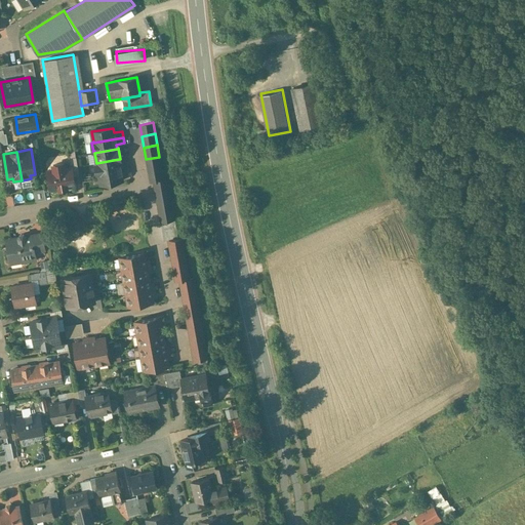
[(76,157),(69,158),(71,167),(72,167),(72,168),(73,175),(79,174),(76,157)]
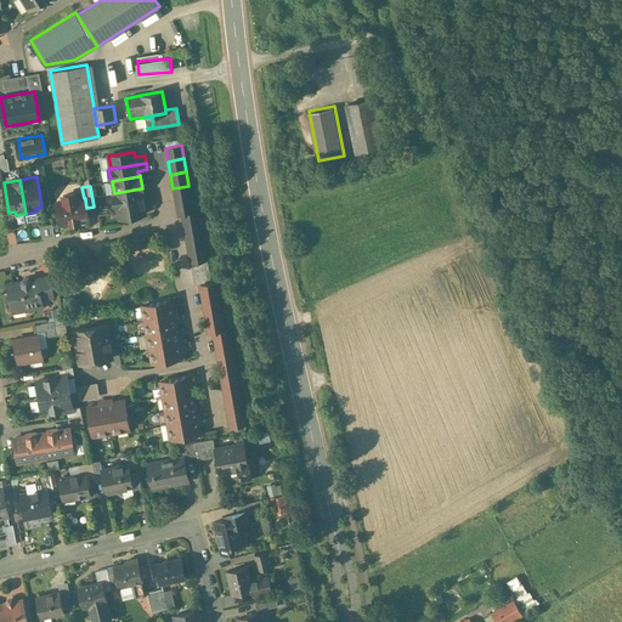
[(188,186),(173,188),(175,202),(191,198),(188,186)]
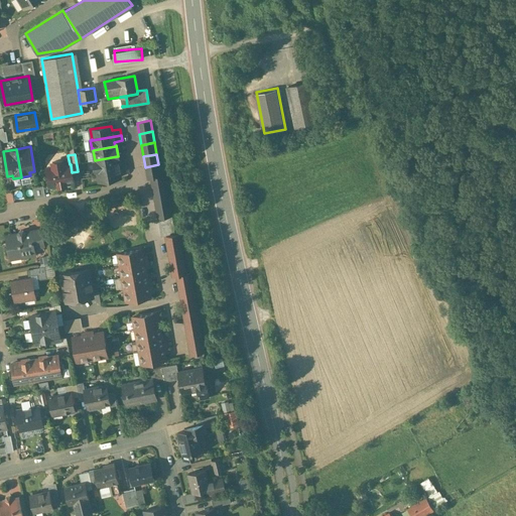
[(117,156),(95,160),(95,161),(94,161),(96,170),(97,170),(127,165),(126,159),(118,160),(117,156)]
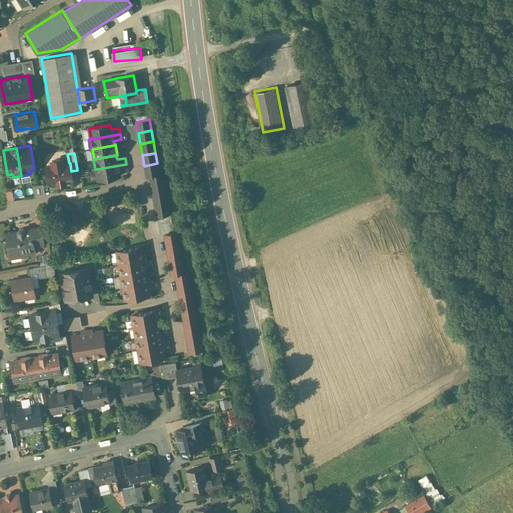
[(62,159),(52,161),(53,166),(47,167),(46,167),(46,168),(49,183),(49,184),(49,185),(50,184),(57,183),(57,185),(65,183),(65,182),(72,180),(72,181),(73,180),(73,179),(71,171),(70,164),(70,163),(69,163),(63,164),(62,159)]
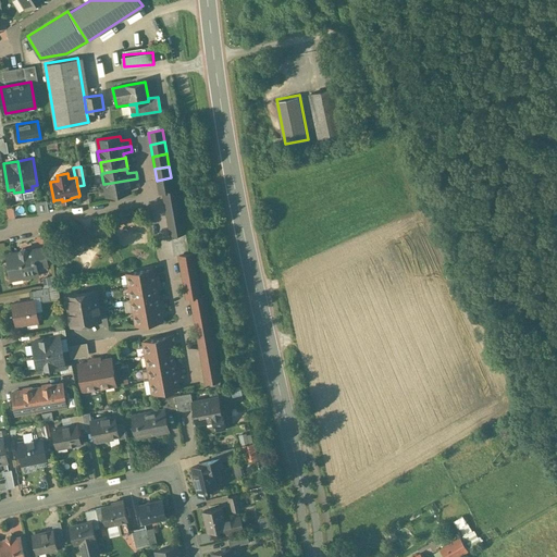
[(171,177),(157,181),(159,193),(173,190),(171,178),(171,177)]
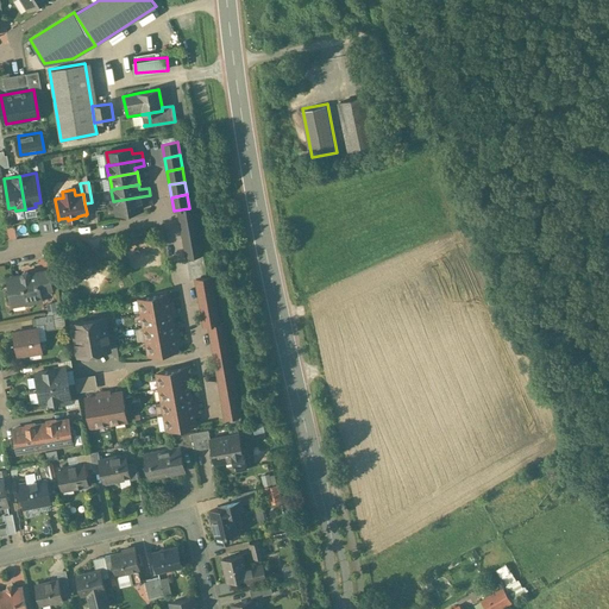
[(150,195),(114,201),(117,213),(142,208),(142,203),(151,201),(150,195)]
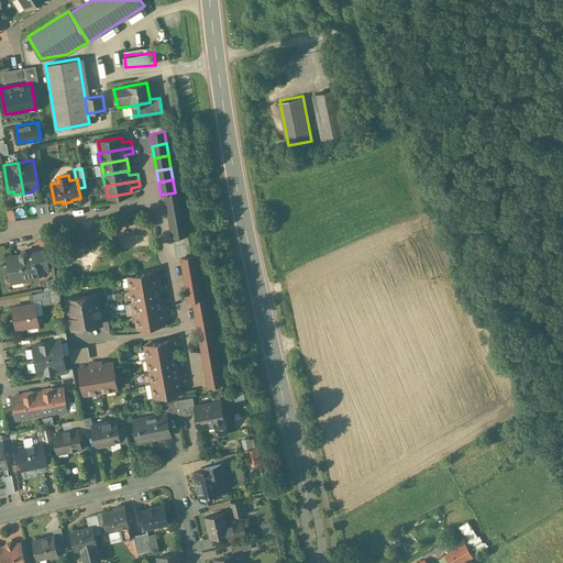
[(47,202),(36,205),(39,214),(50,213),(47,202)]
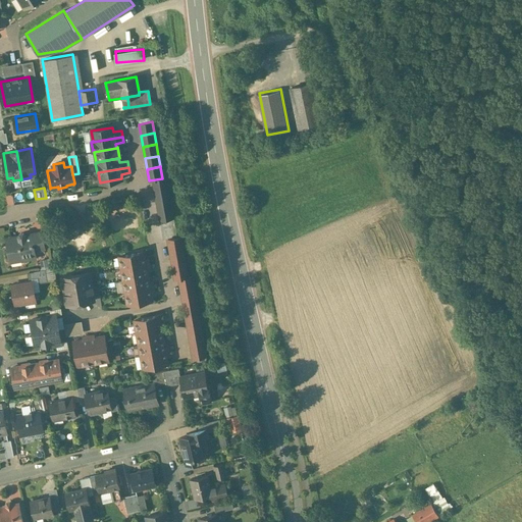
[(5,195),(8,205),(15,203),(13,194),(5,195)]
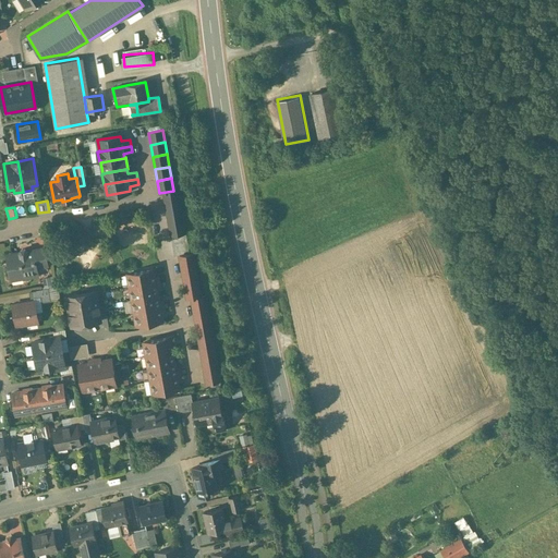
[(33,250),(27,251),(25,249),(21,250),(20,252),(10,254),(14,275),(21,274),(23,275),(27,275),(28,273),(37,271),(36,267),(47,265),(44,247),(33,250)]
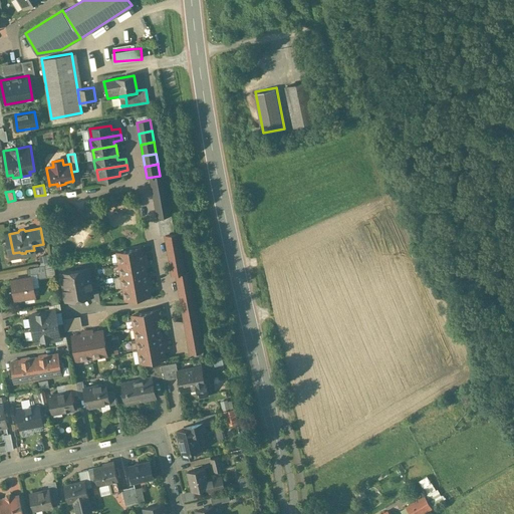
[(179,234),(166,236),(169,255),(182,253),(179,234)]
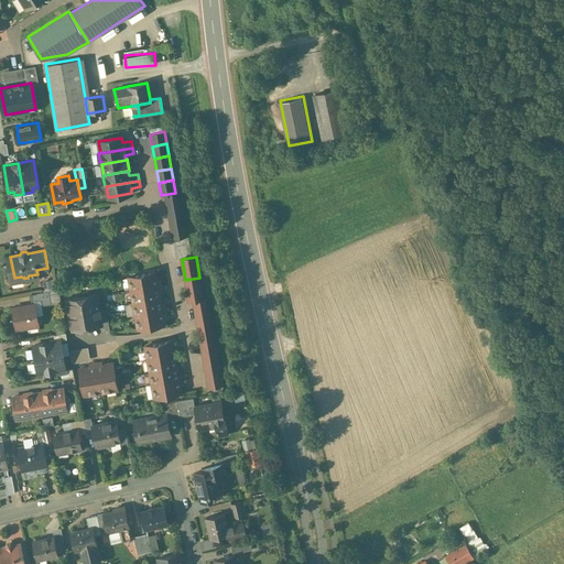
[(155,272),(129,277),(131,290),(161,284),(160,279),(156,280),(155,272)]
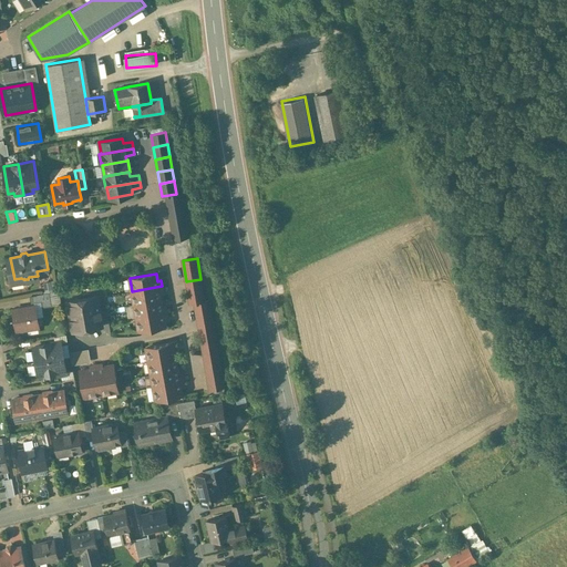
[(200,279),(186,281),(189,303),(194,302),(204,301),(200,279)]
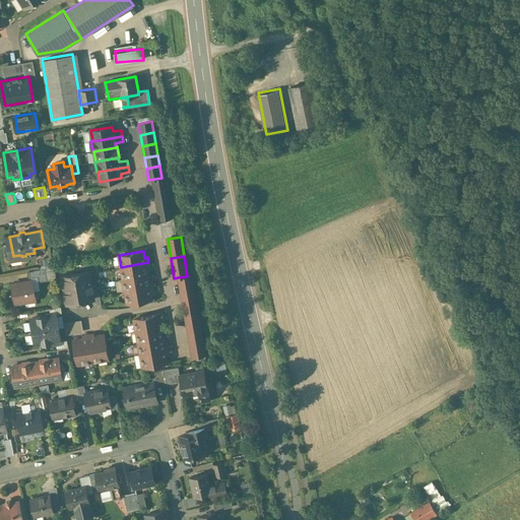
[(148,262),(121,267),(123,279),(147,274),(146,268),(149,267),(148,262)]
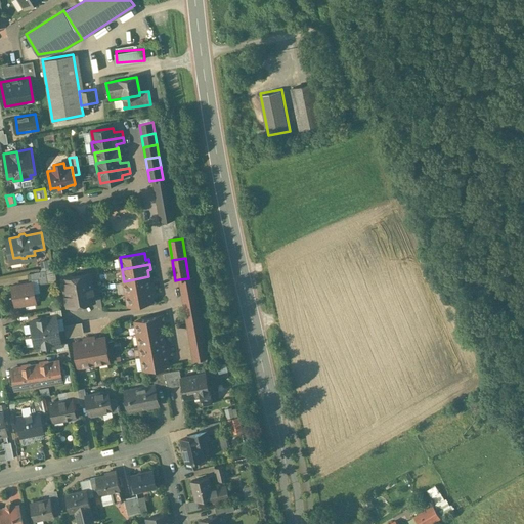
[(45,270),(28,273),(29,279),(38,278),(39,284),(47,282),(45,270)]
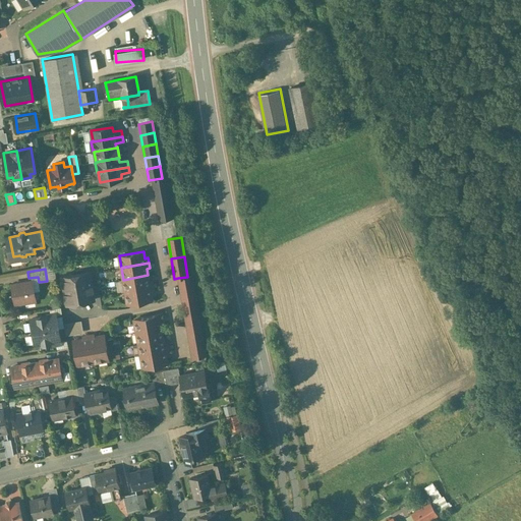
[(90,272),(62,277),(67,304),(94,299),(90,272)]
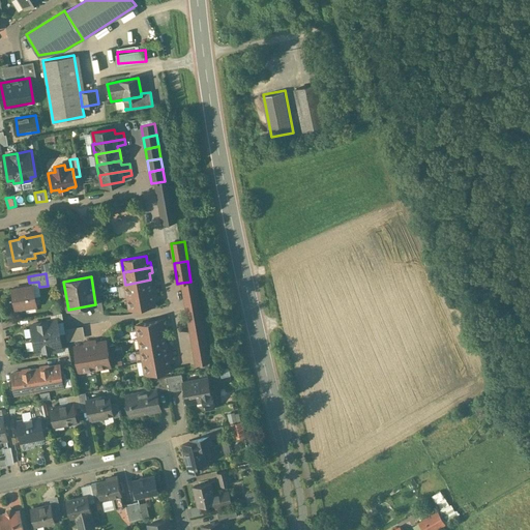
[(150,280),(125,285),(127,296),(155,292),(154,286),(151,287),(150,280)]
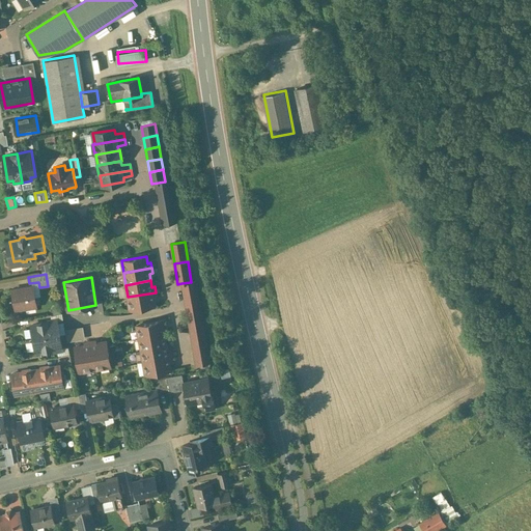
[(191,282),(182,283),(186,304),(199,302),(195,281),(192,282),(191,282)]
